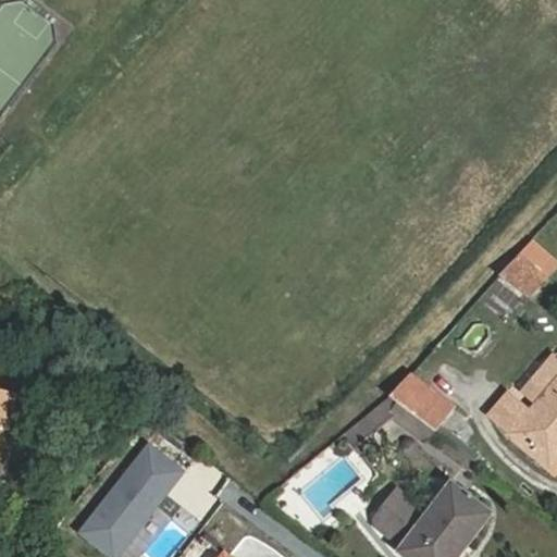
[(542,272),(518,255),(499,273),(527,294),(542,272)]
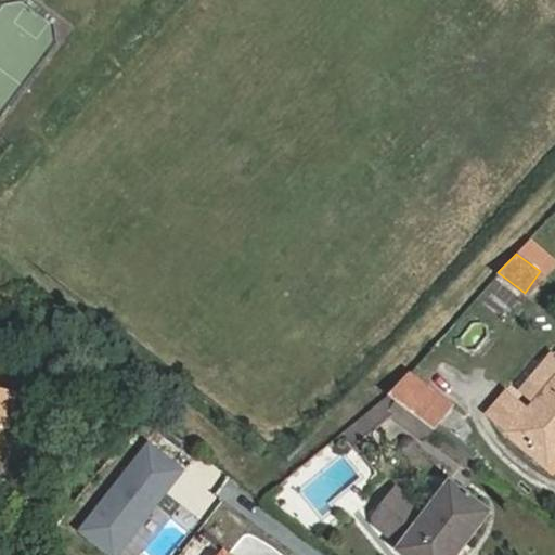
[(483,350),(487,325),(467,322),(463,347),(483,350)]
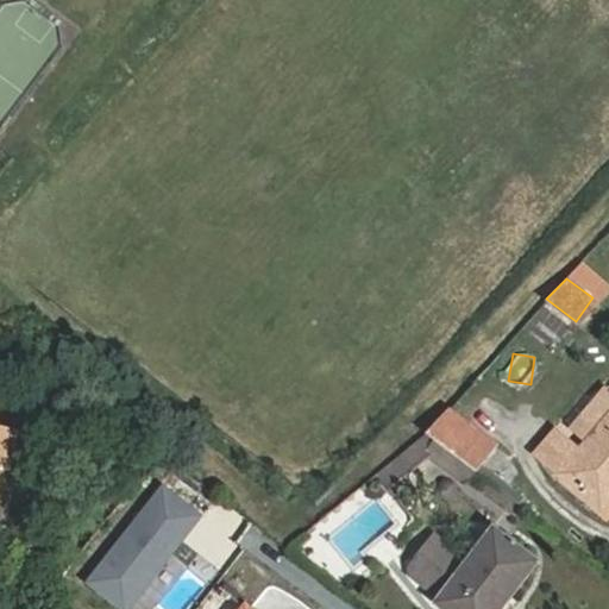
[(440,443),(476,470),(496,441),(451,405),(426,432),(440,443)]
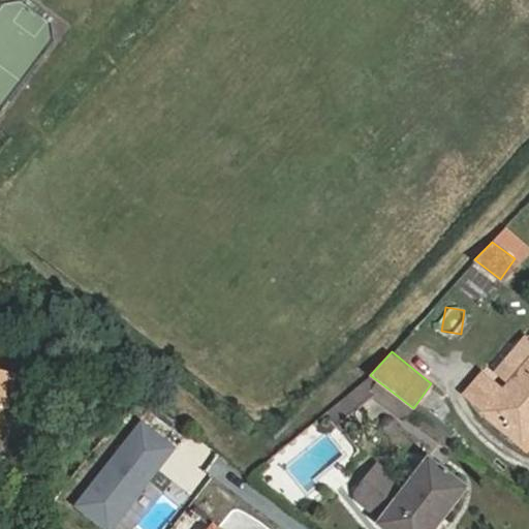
[(500,422),(526,440),(528,436),(528,360),(497,401),(474,383),(459,404),(481,421),(494,430),(500,422)]
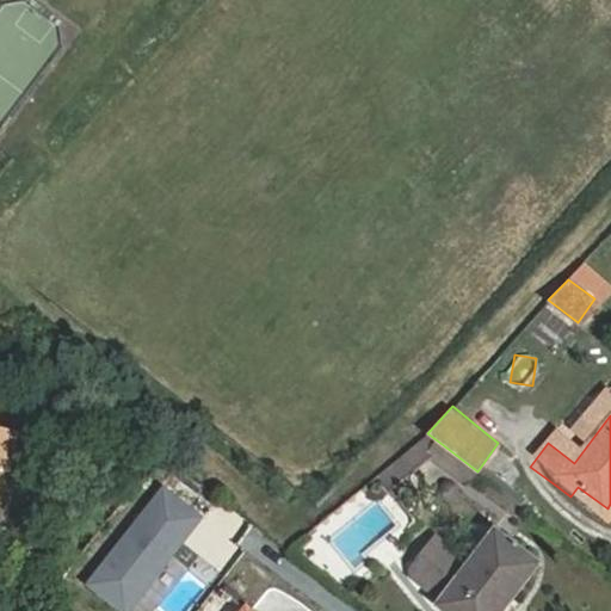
[(0,462),(5,463),(11,431),(0,427),(0,462)]
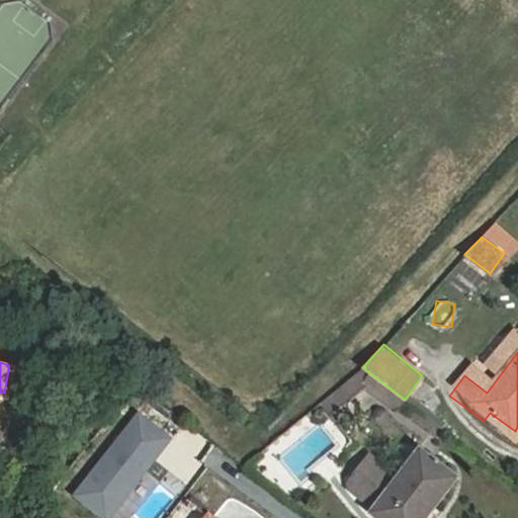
[(331,394),(339,404),(374,376),(362,367),(331,394)]
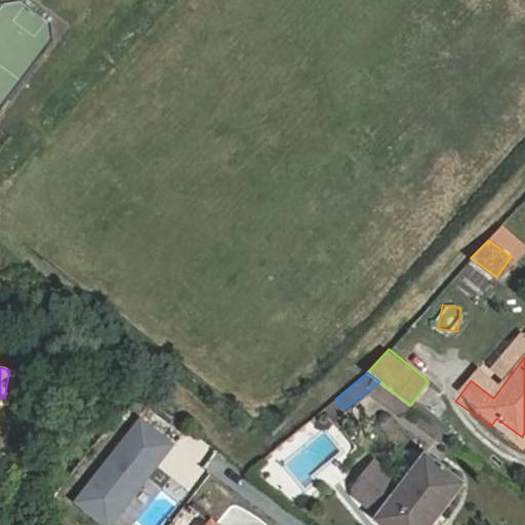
[(348,414),(344,409),(335,399),(323,409),(335,423),(348,414)]
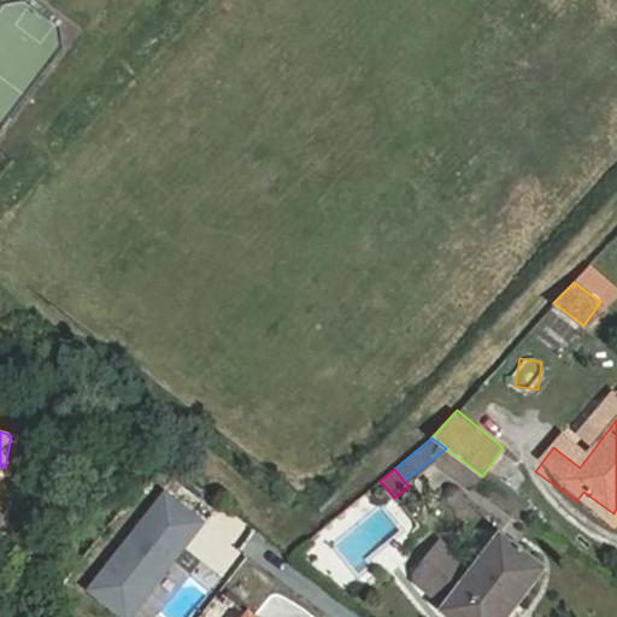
[(172,552),(191,533),(170,513),(152,533),(172,552)]
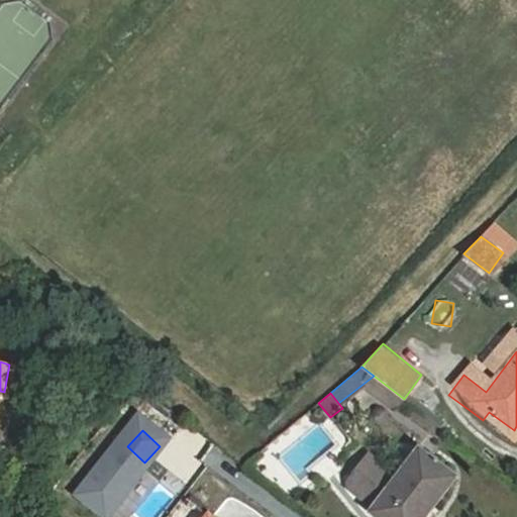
[(370,509),(379,516),(411,516),(419,507),(428,513),(457,476),(420,446),(370,509)]
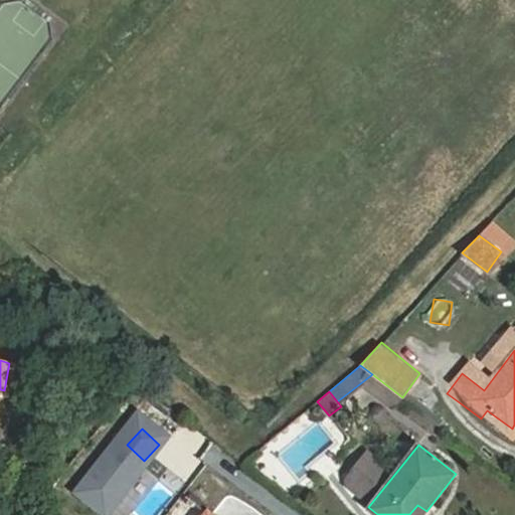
[(417,505),(409,514),(422,514),(426,511),(417,505)]
